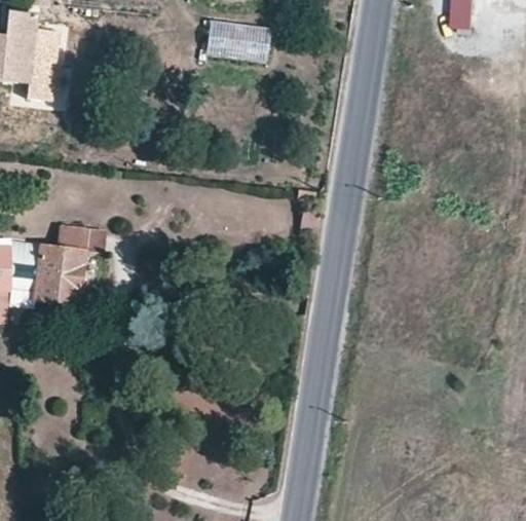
[(8,8),(6,31),(0,30),(0,76),(30,80),(38,11),(8,8)]
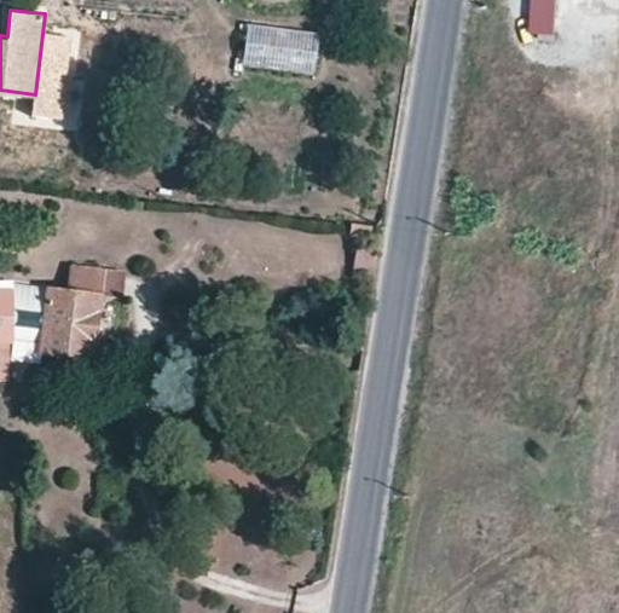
[(519,61),(608,73),(613,42),(522,30),(519,61)]
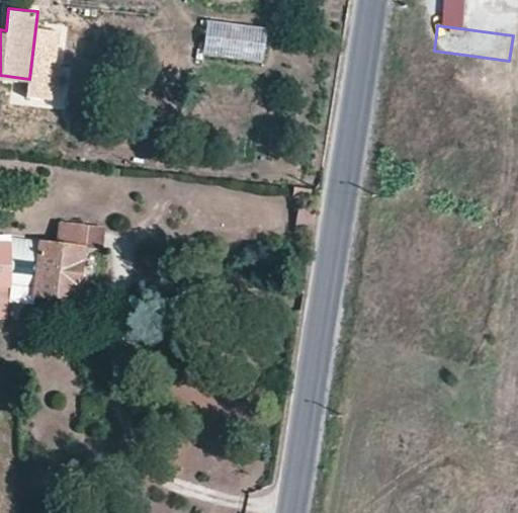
[(0,95),(0,130),(39,135),(42,100),(0,95)]
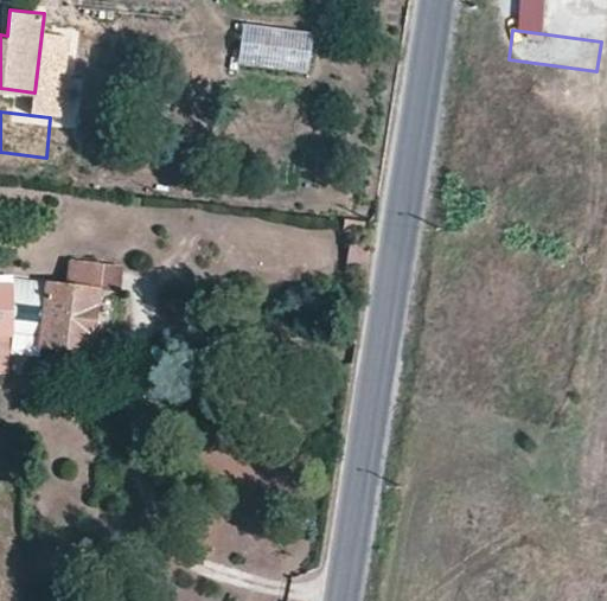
[(345,215),(345,225),(365,228),(368,217),(345,215)]
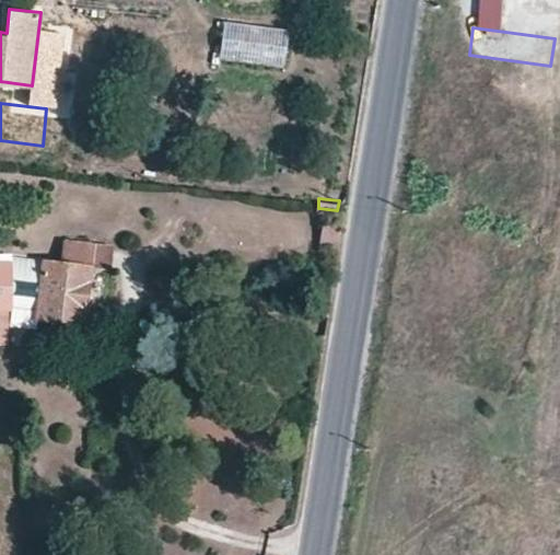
[(109,265),(113,244),(63,239),(60,261),(90,264),(109,265)]
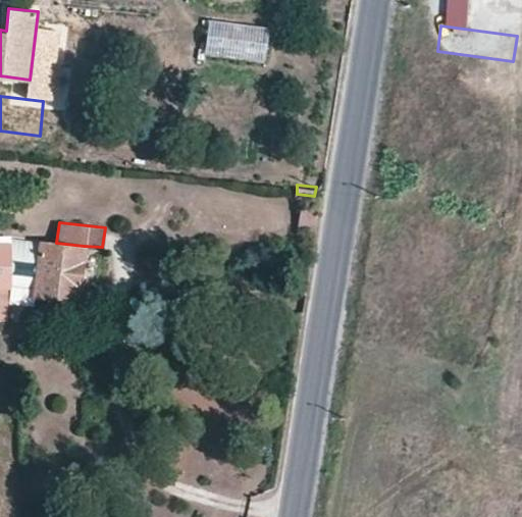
[(11,299),(12,273),(38,275),(37,295),(77,300),(84,246),(56,243),(42,241),(40,258),(11,255),(12,244),(0,243),(0,318),(6,318),(6,299),(11,299)]
